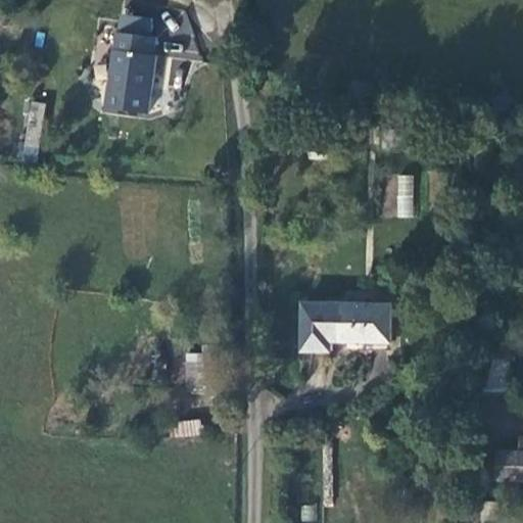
[(154,38),(119,34),(108,108),(147,113),(156,58),(152,58),(154,38)]
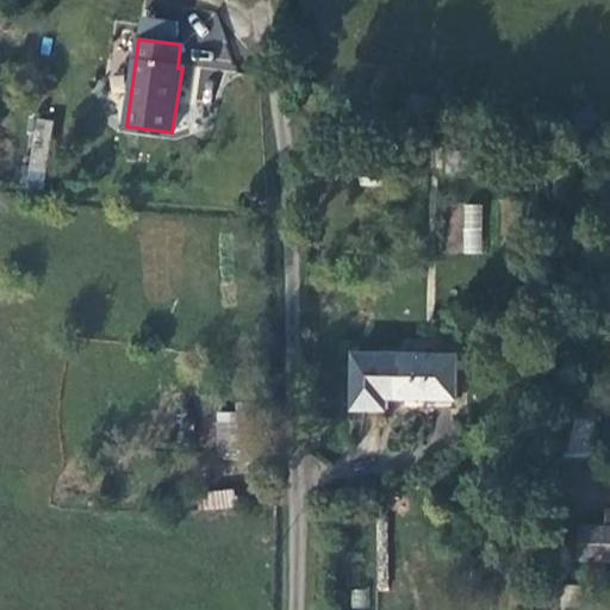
[(45,190),(51,119),(31,117),(25,188),(45,190)]
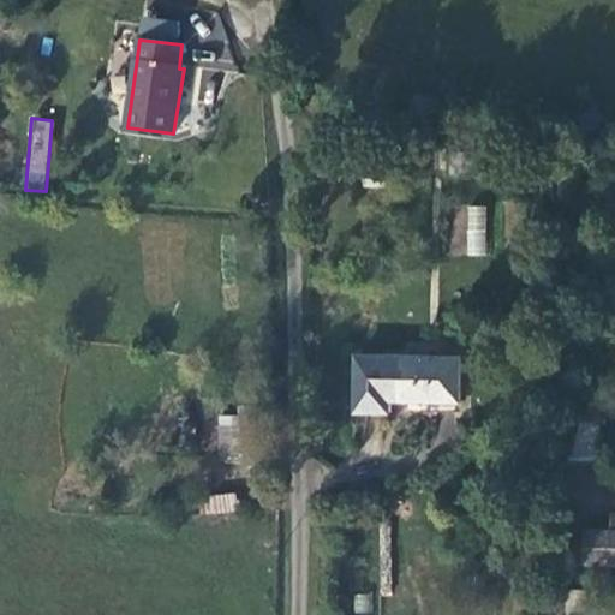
[(484,256),(487,206),(453,204),(452,255),(484,256)]
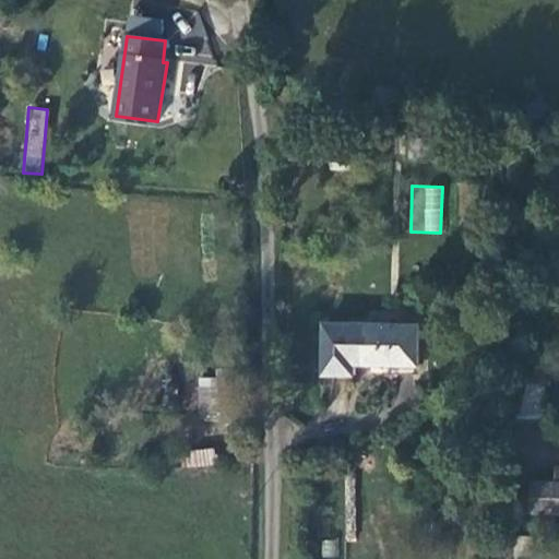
[(418,328),(325,326),(325,378),(355,378),(356,366),(417,366),(418,328)]
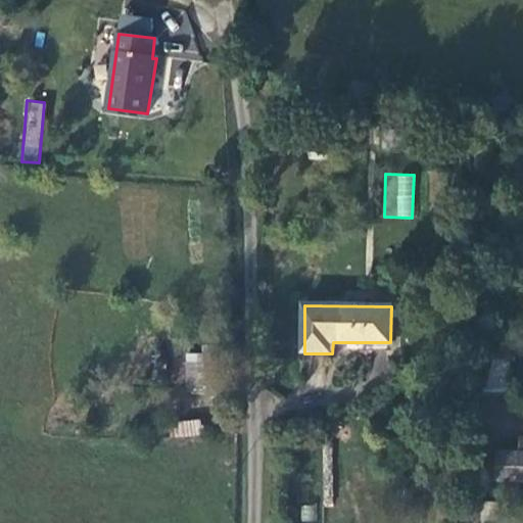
[(185,352),(186,375),(198,375),(197,352),(185,352)]
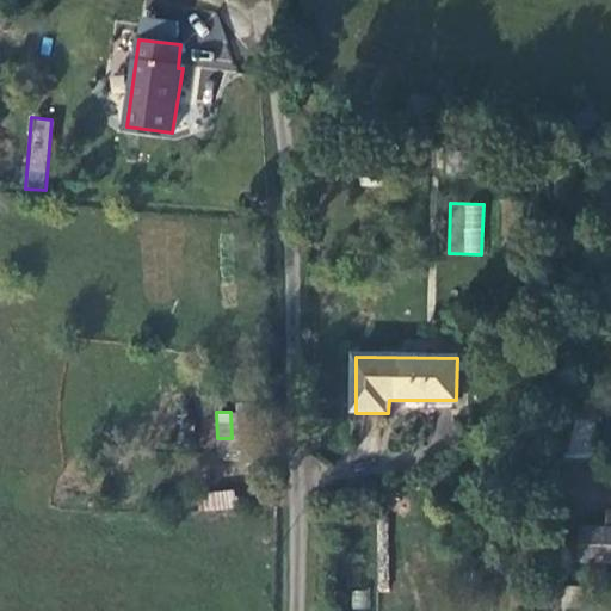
[(205,488),(204,507),(233,511),(235,492),(205,488)]
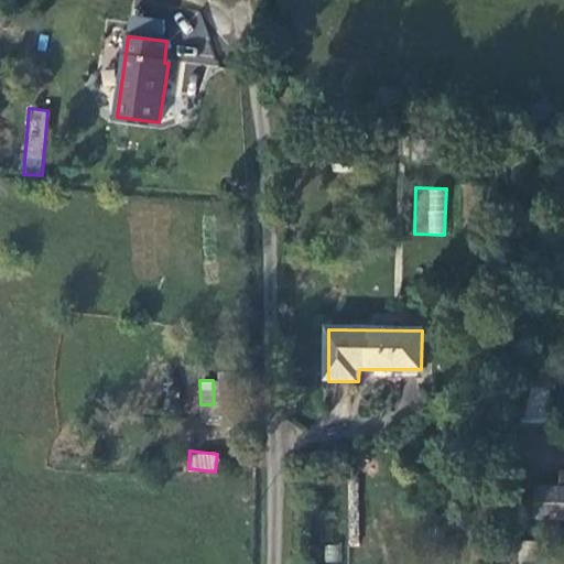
[(563,519),(563,486),(534,485),(533,518),(563,519)]
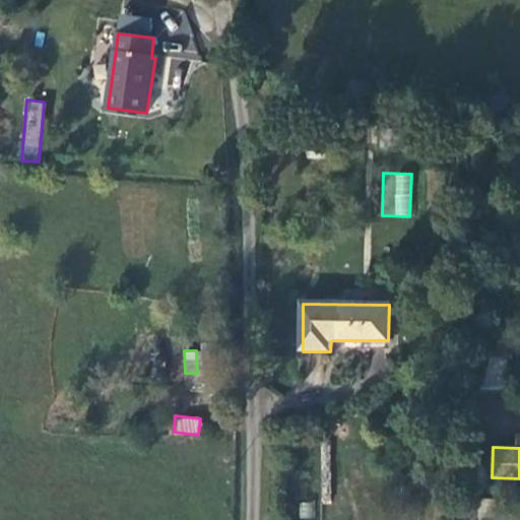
All buildings are outlined.
